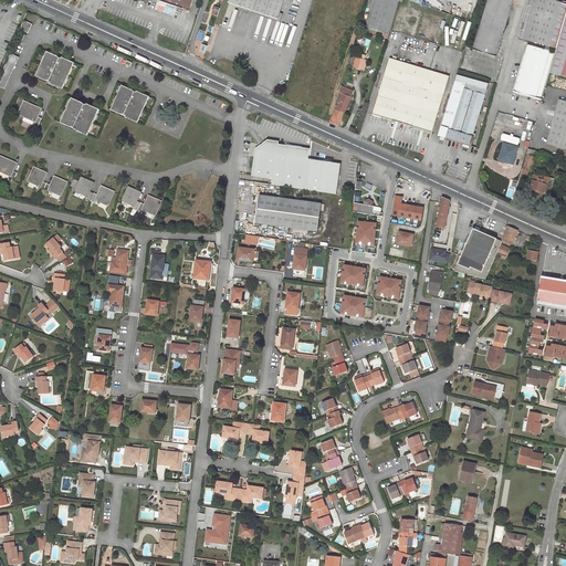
[(192,0),(156,0),(181,9),(180,11),(189,10),(192,0)]
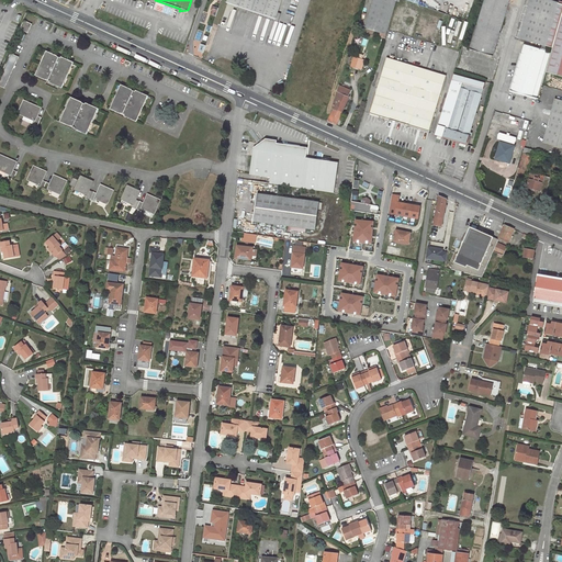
[(281,0),(227,0),(227,3),(276,20),(281,0)]
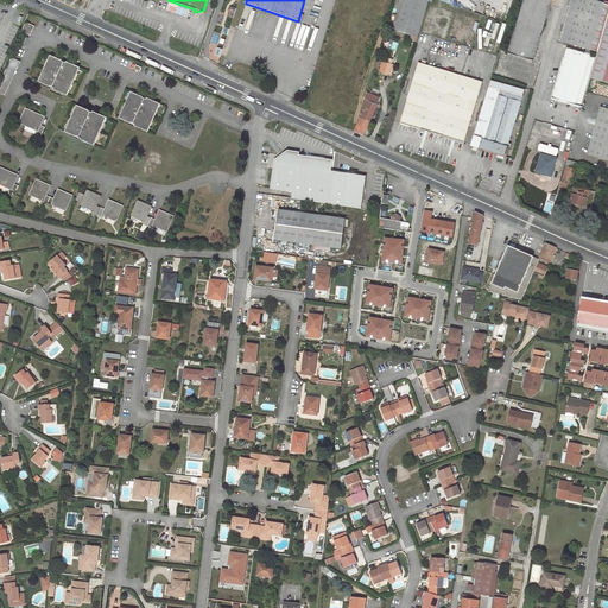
[(429,1),(425,0),(404,0),(396,31),(418,37),(429,1)]
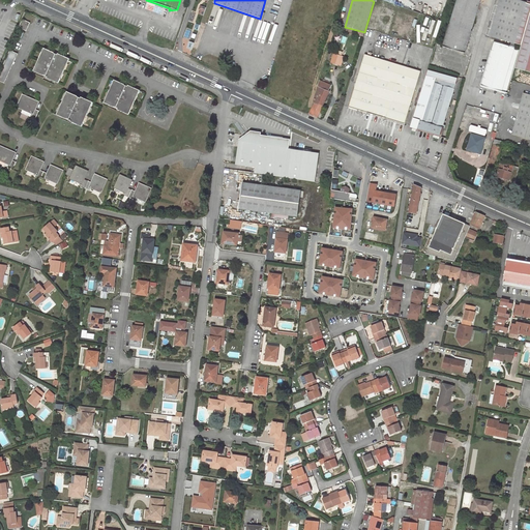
[(457,0),(446,35),(468,41),(479,0),(457,0)]
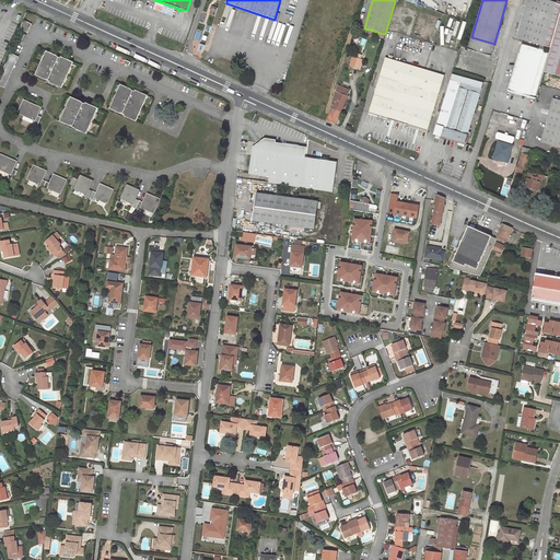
[(550,48),(559,15),(559,4),(544,0),(528,0),(517,38),(550,48)]
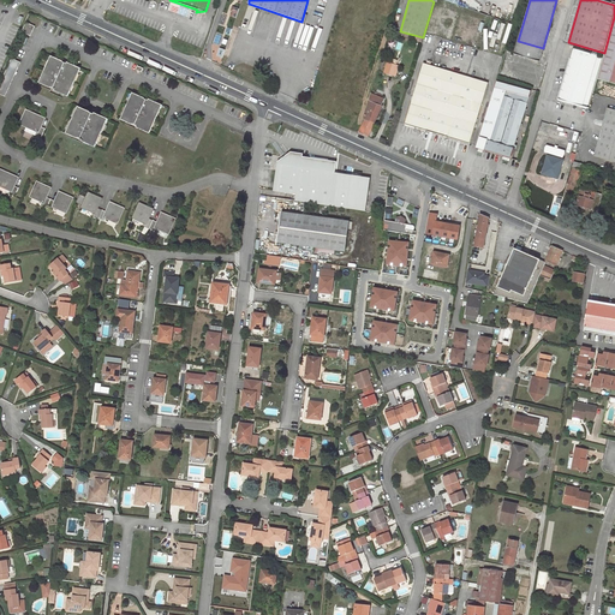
[(220,11),(218,10),(214,22),(225,25),(226,21),(227,21),(230,15),(224,12),(220,11)]
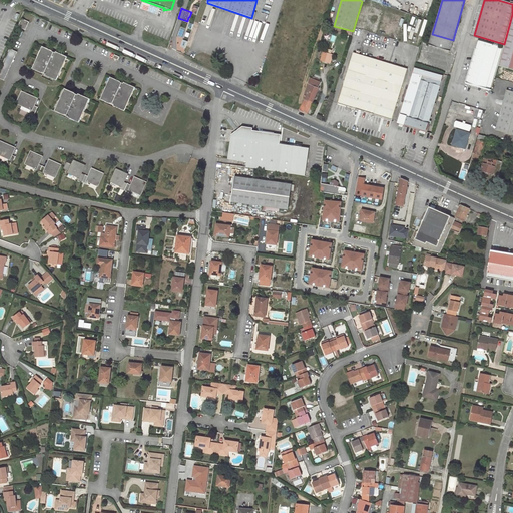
[(512,14),(504,44),(503,48),(498,66),(512,69),(512,14)]
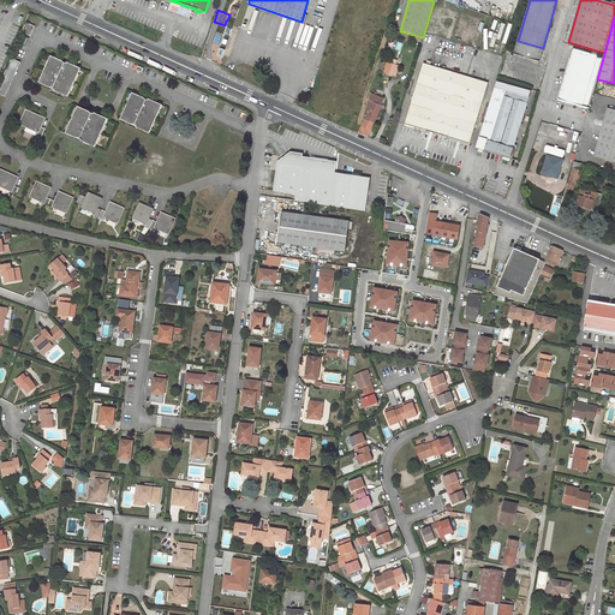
[(27,22),(22,33),(31,36),(35,27),(27,22)]
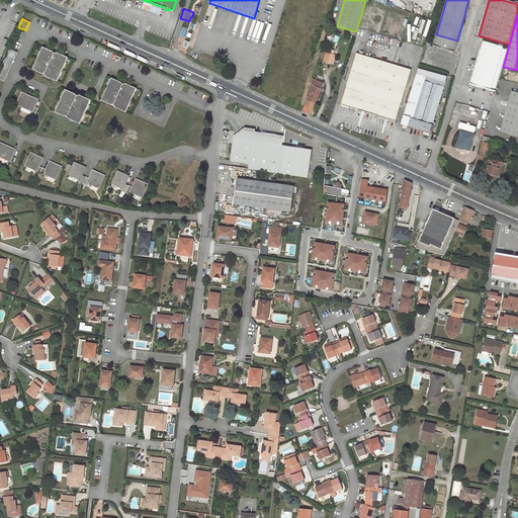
[(457,40),(436,34),(433,45),(454,51),(457,40)]
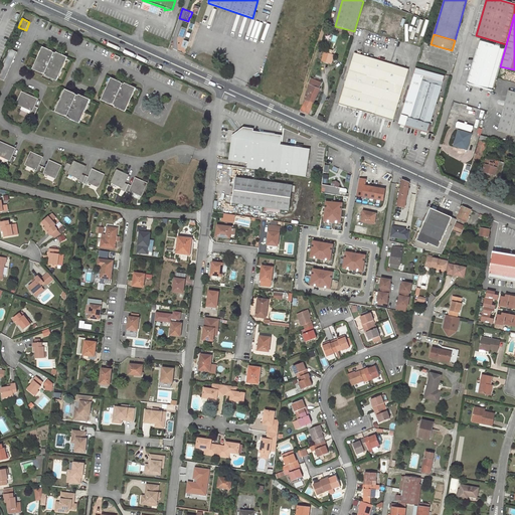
[(500,66),(505,48),(500,47),(501,43),(495,41),(494,45),(480,41),(468,82),(493,91),(500,66)]
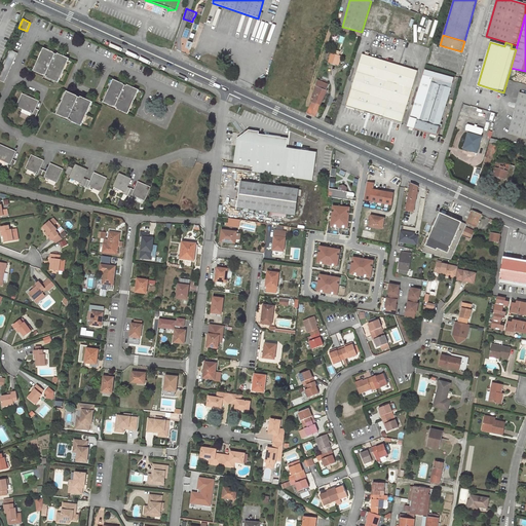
[(47,77),(59,82),(61,77),(59,77),(65,63),(67,64),(69,59),(58,52),(57,53),(54,52),(43,47),(42,51),(43,52),(37,67),(35,66),(34,70),(43,75),(44,74),(47,76),(47,77)]
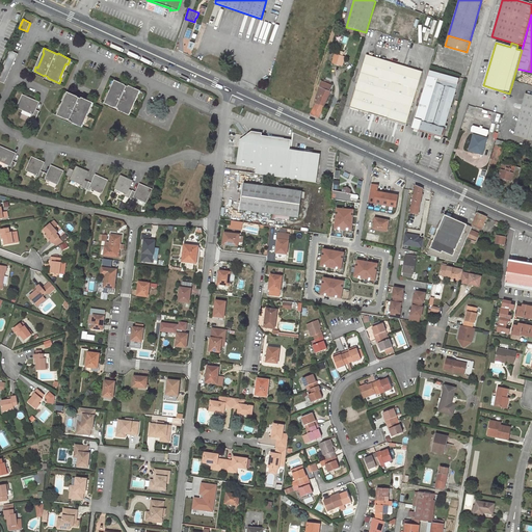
[(44,53),(43,52),(35,67),(37,68),(44,53)]
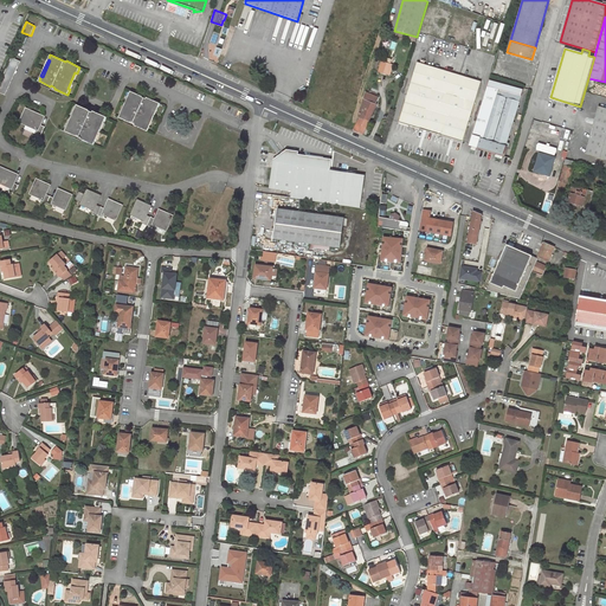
[(391,64),(382,62),(381,62),(379,71),(387,73),(391,64)]
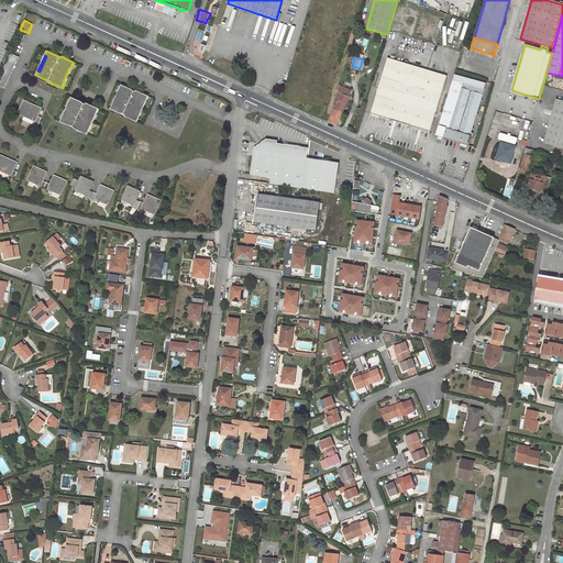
[(446,76),(387,58),(371,113),(430,131),(446,76)]
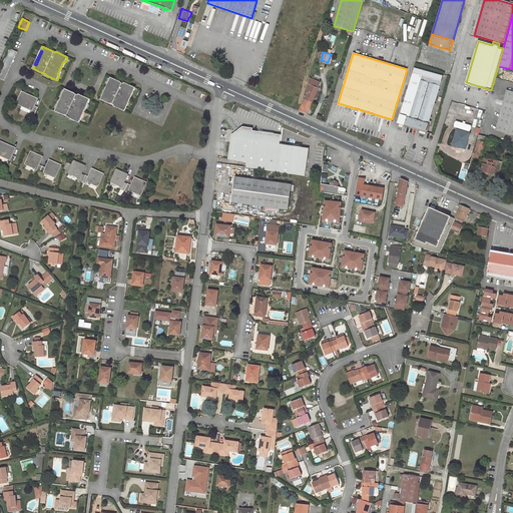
[(57,75),(59,75),(65,62),(63,61),(57,75)]
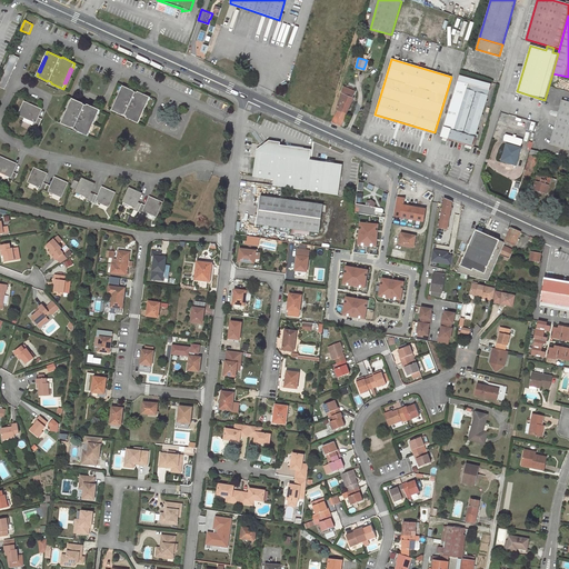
[(460,73),(458,81),(489,90),(491,83),(460,73)]
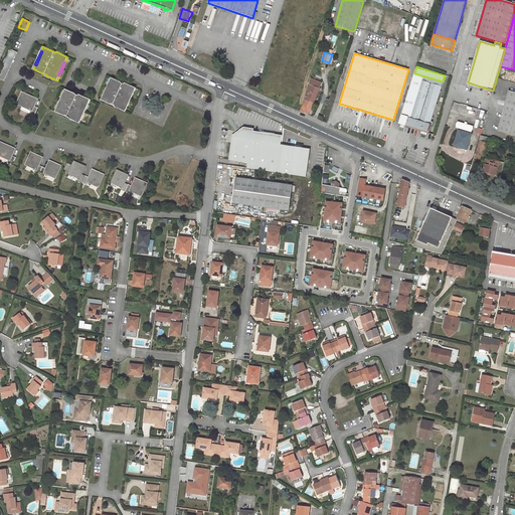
[(514,71),(505,69),(503,78),(514,81),(514,71)]
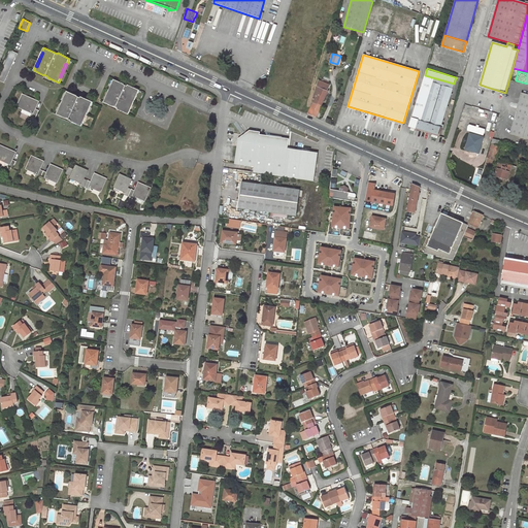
[(454,84),(425,75),(408,127),(438,136),(440,127),(454,84)]
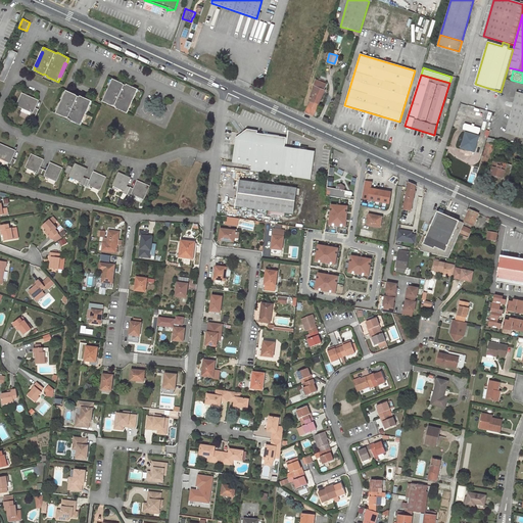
[(116,108),(128,113),(130,107),(128,107),(134,93),(136,94),(138,89),(127,84),(126,85),(123,84),(124,83),(112,79),(110,83),(112,83),(106,98),(104,97),(102,101),(112,106),(113,105),(116,106),(116,108)]
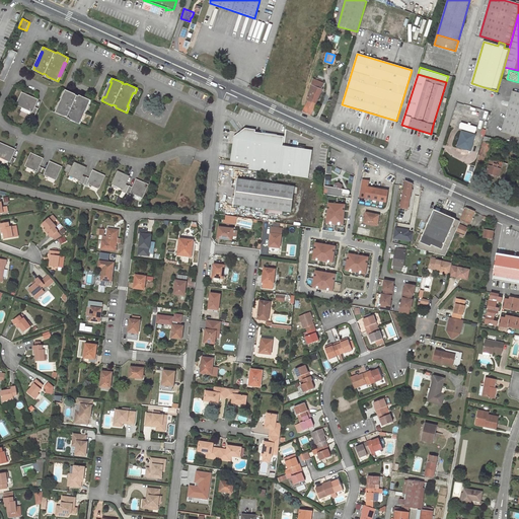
[(308,100),(303,112),(310,115),(313,108),(317,101),(322,90),(321,89),(323,84),(313,79),(307,100),(308,100)]
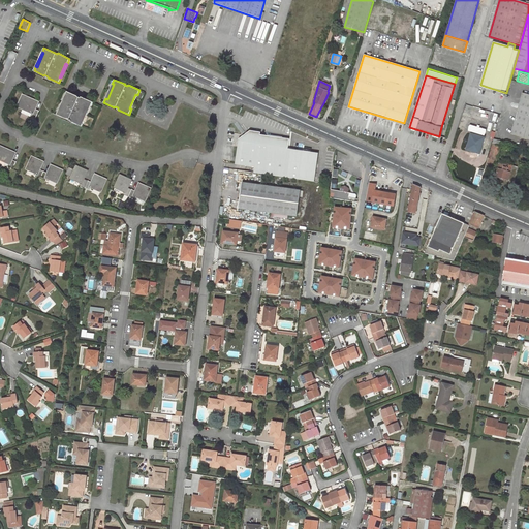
[(71,121),(83,126),(85,121),(83,121),(89,106),(91,107),(94,102),(82,97),(82,98),(79,96),(68,92),(66,96),(67,96),(61,112),(60,111),(58,115),(68,119),(68,118),(71,120),(71,121)]
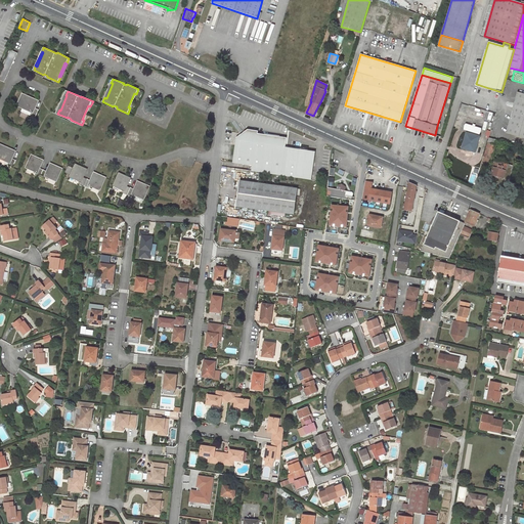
[(523,93),(518,92),(506,133),(523,138),(523,93)]
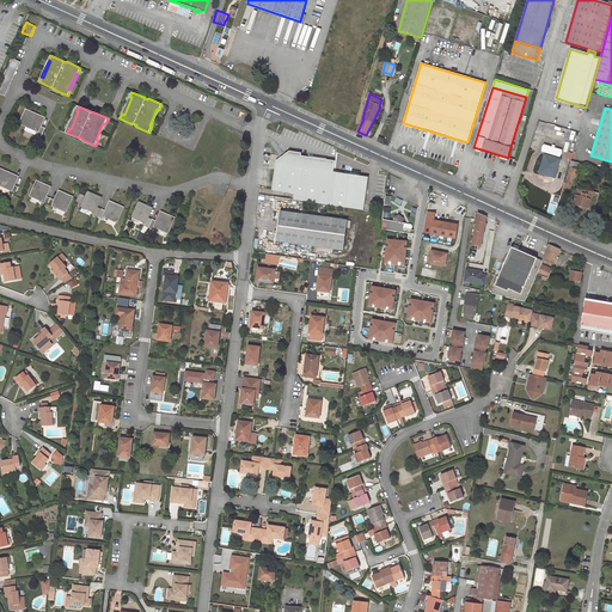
[(35,134),(41,136),(46,128),(41,126),(38,124),(40,121),(43,122),(44,117),(26,109),(20,123),(28,126),(37,130),(35,134)]
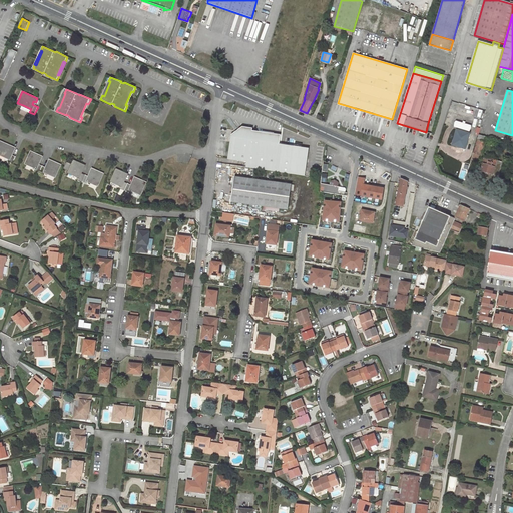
[(80,117),(82,117),(88,104),(86,103),(80,117)]
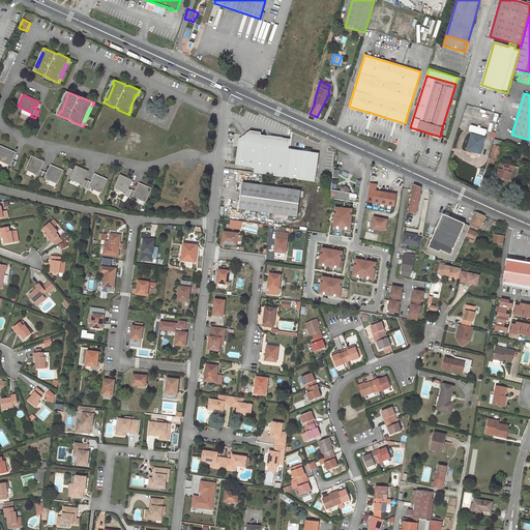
[(490,130),(494,131),(500,116),(496,114),(490,130)]
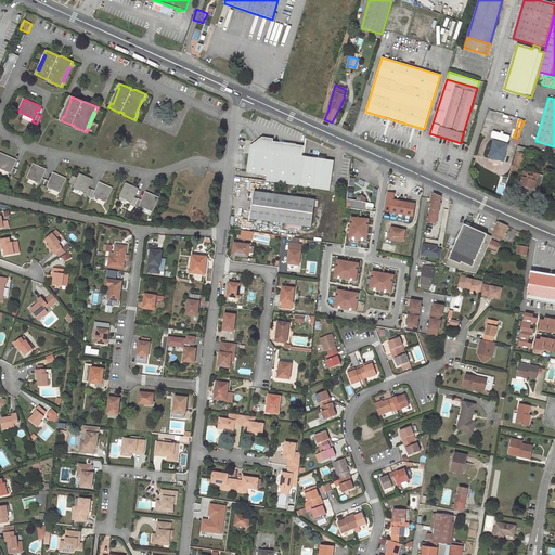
[(267,181),(330,191),(334,160),(302,155),(304,146),(273,141),(273,139),(262,138),(250,146),(247,172),(267,176),(267,181)]
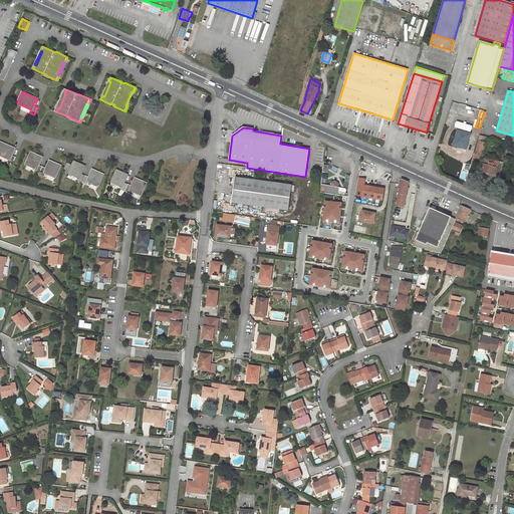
[(470,134),(458,131),(453,147),(459,149),(460,147),(466,149),(470,134)]
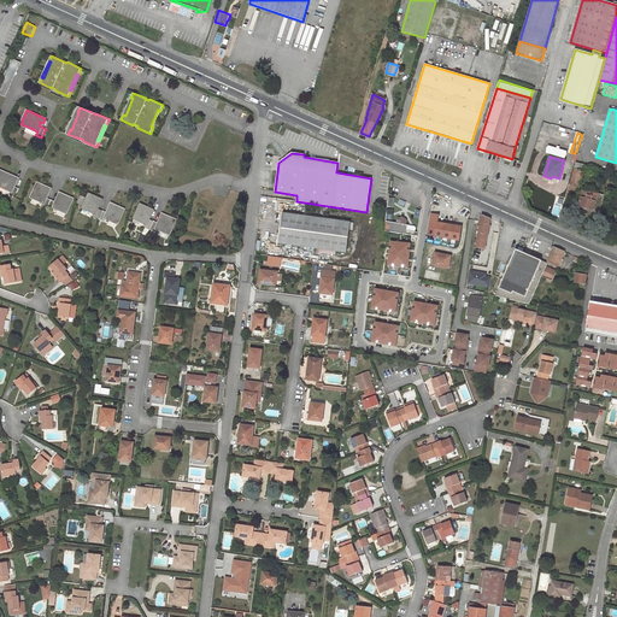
[(9,194),(15,197),(19,188),(15,186),(12,184),(13,181),(16,182),(18,178),(0,169),(0,186),(11,191),(9,194)]
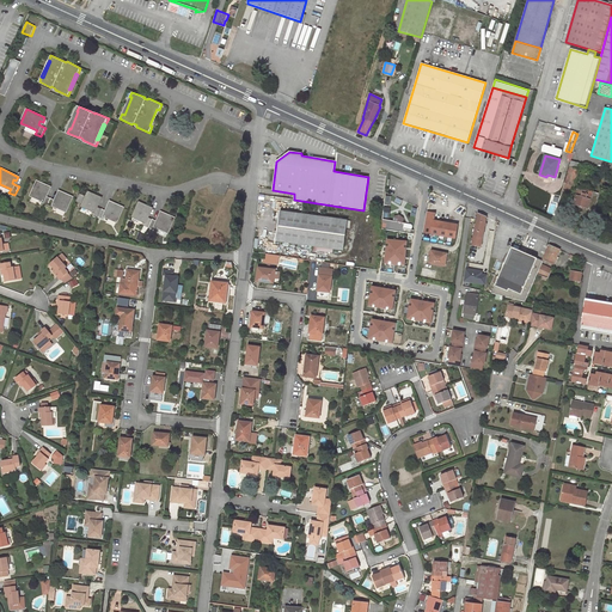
[(577,170),(569,167),(564,183),(573,187),(574,187),(577,170)]
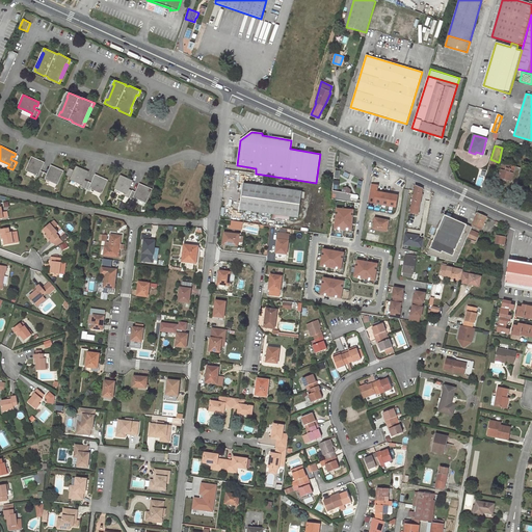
[(56,183),(57,184),(63,170),(52,166),(48,174),(41,170),(44,162),(32,157),(26,170),(28,170),(26,174),(32,176),(33,174),(36,175),(35,178),(46,182),(47,179),(50,181),(49,183),(55,185),(56,183)]
